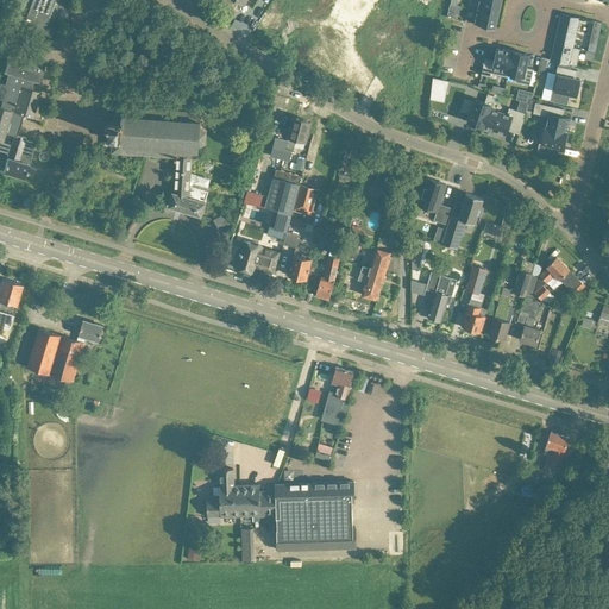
[(51,37),(64,0),(18,0),(10,20),(51,37)]
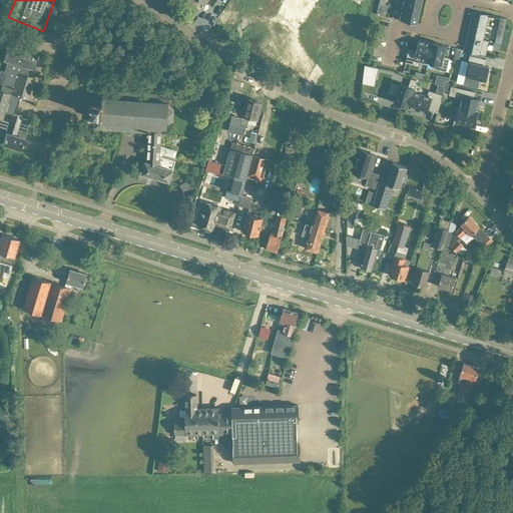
[(403,0),(402,8),(420,12),(422,2),(415,0),(403,0)]
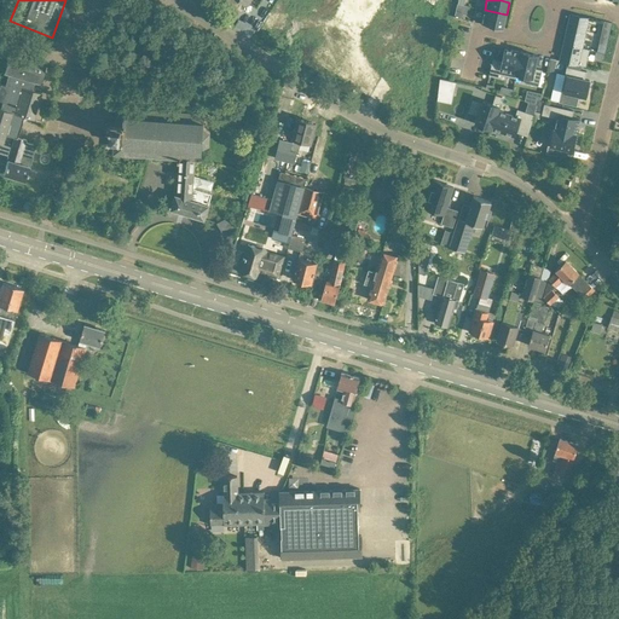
[(507,15),(485,10),(481,23),(495,27),(503,28),(507,15)]
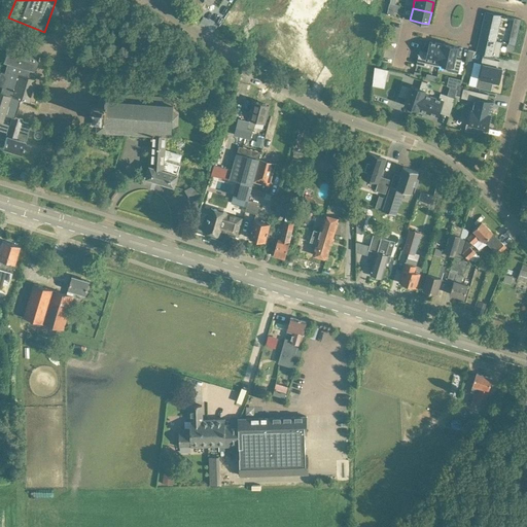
[(487,12),(481,37),(495,40),(500,15),(487,12)]
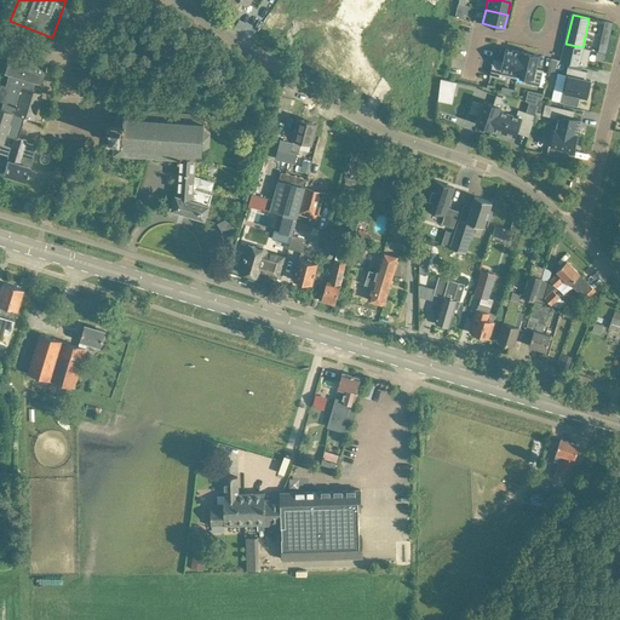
[(566,44),(562,61),(586,67),(590,50),(583,47),(566,44)]
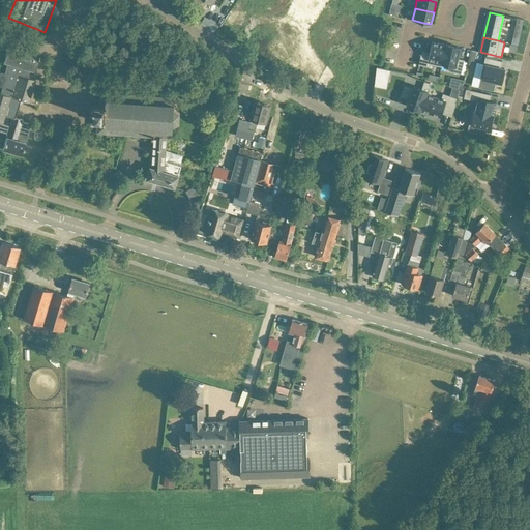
[(441,67),(446,45),(432,41),(430,53),(421,51),(418,64),(427,66),(428,63),(441,67)]
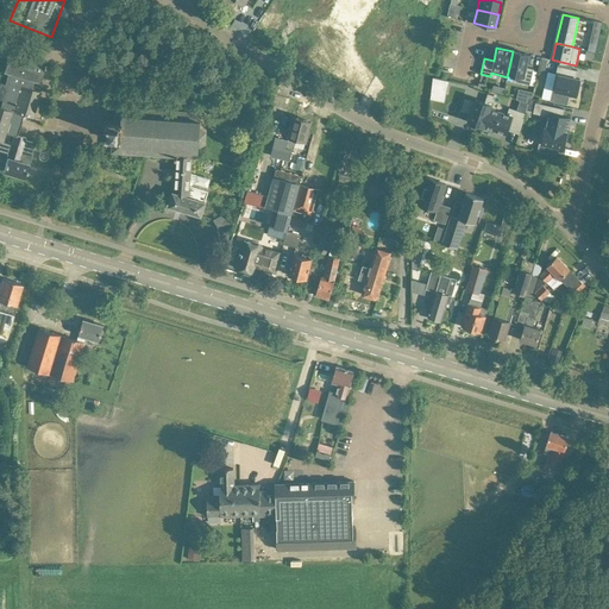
[(526,67),(528,55),(513,51),(507,77),(508,77),(509,73),(518,75),(516,82),(529,85),(533,69),(526,67)]
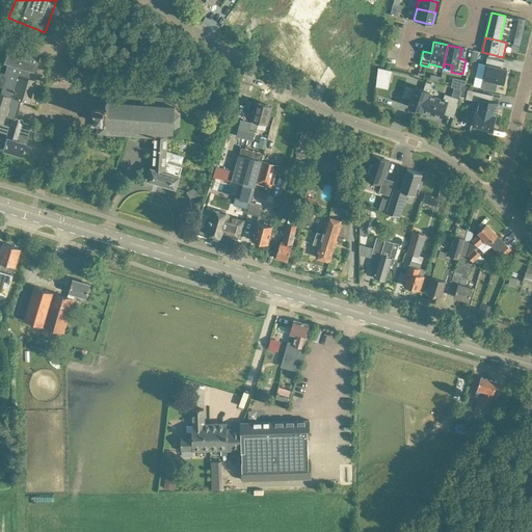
[(28,103),(35,80),(26,77),(28,71),(34,72),(40,55),(8,46),(3,62),(7,63),(4,74),(0,72),(0,86),(2,87),(0,94),(0,122),(2,123),(4,116),(12,118),(12,117),(15,118),(17,113),(20,105),(19,105),(20,101),(28,103)]
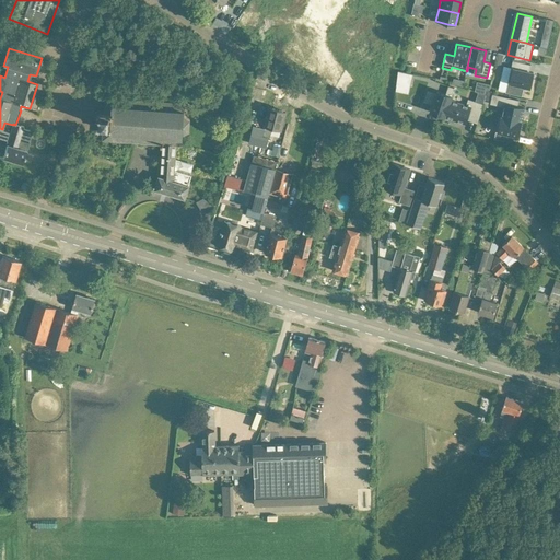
[(508,82),(505,92),(522,95),(524,86),(531,88),(534,73),(529,72),(531,65),(513,60),(508,82)]
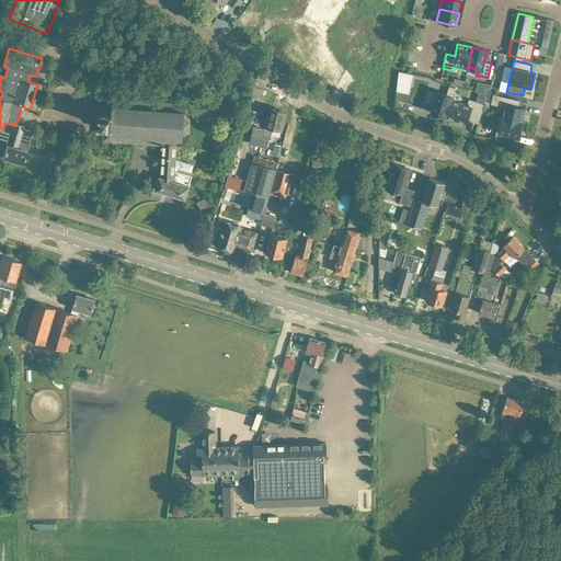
[(399,71),(398,81),(411,84),(413,75),(399,71)]
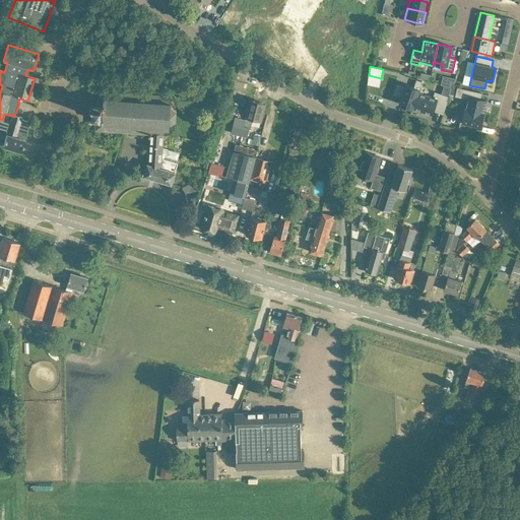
[(413,108),(418,92),(421,81),(416,79),(413,87),(406,84),(405,87),(397,84),(393,94),(402,98),(399,104),(412,109),(413,108)]
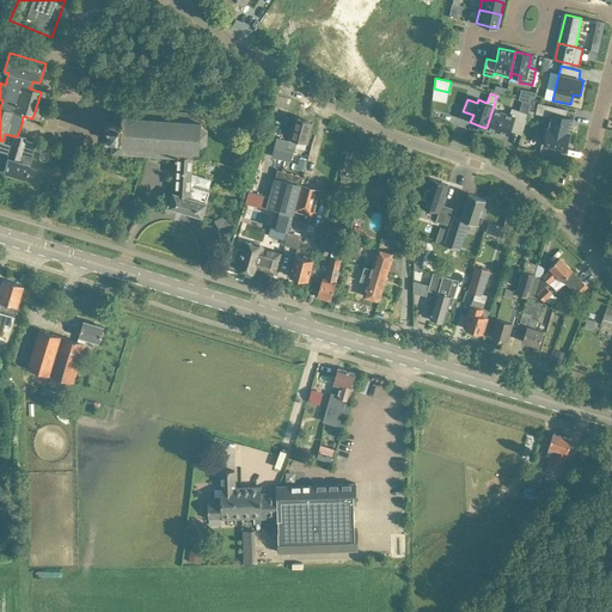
[(551,117),(549,128),(569,133),(573,117),(565,116),(567,109),(538,103),(538,104),(536,114),(551,117)]
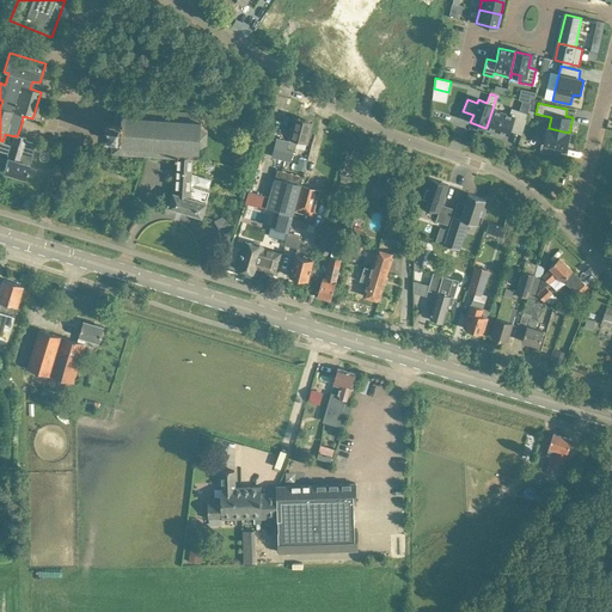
[(112,152),(178,157),(194,158),(194,157),(199,157),(199,146),(207,144),(208,130),(201,127),(202,112),(116,106),(115,121),(108,121),(106,138),(114,138),(112,152)]
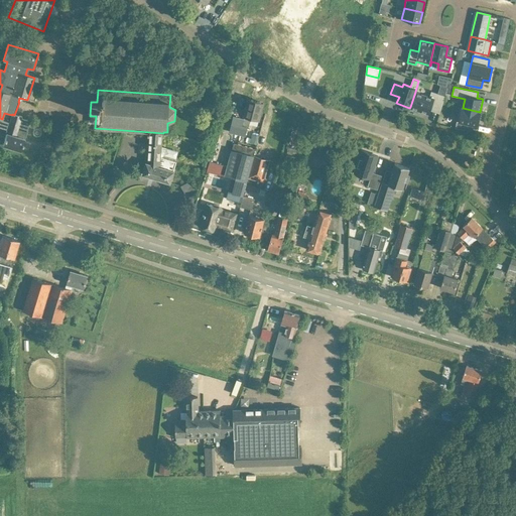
[(415,92),(410,107),(428,114),(430,110),(439,113),(445,96),(431,91),(429,97),(415,92)]
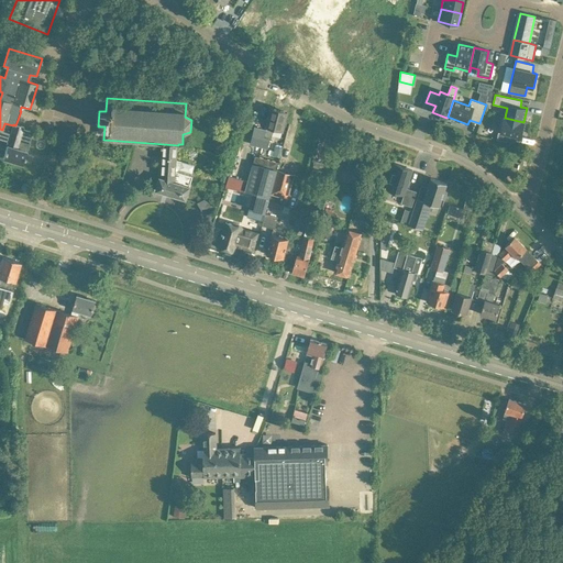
[(265,130),(264,136),(271,138),(274,128),(283,130),(287,112),(271,108),(265,130)]
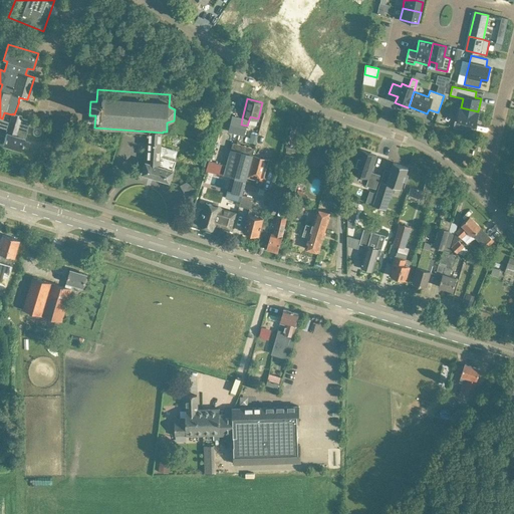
[(461,107),(458,106),(453,127),(470,130),(472,123),(476,124),(479,111),(478,111),(461,107)]
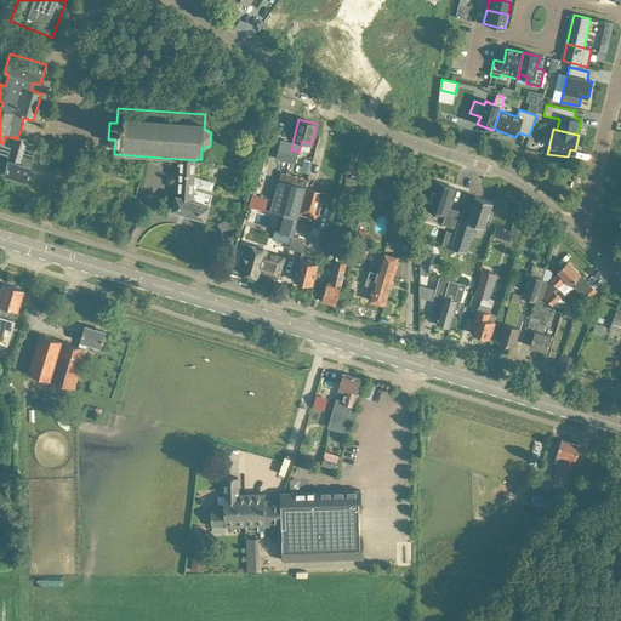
[(23,154),(27,141),(17,138),(15,137),(15,138),(4,175),(24,181),(29,167),(32,157),(23,154)]
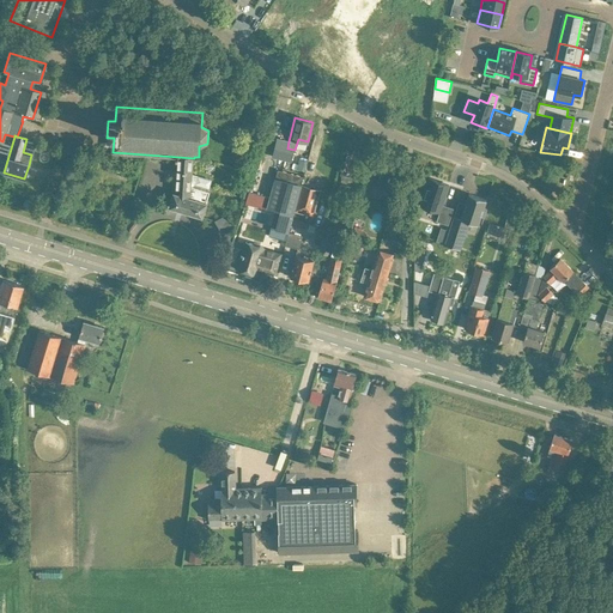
[(277,139),(272,157),(292,162),(295,150),(287,149),(289,141),(277,139)]
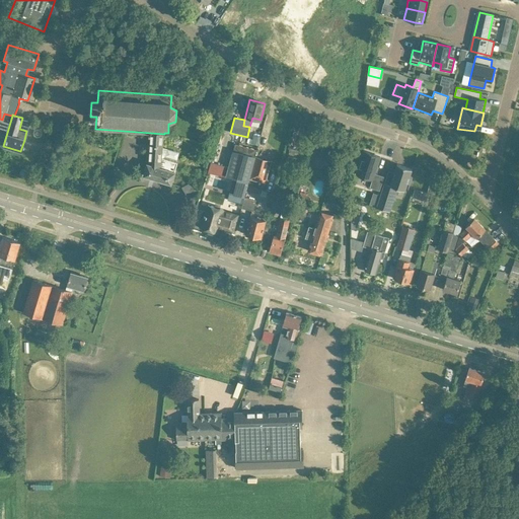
[(151,133),(149,149),(162,150),(163,147),(164,134),(151,133)]
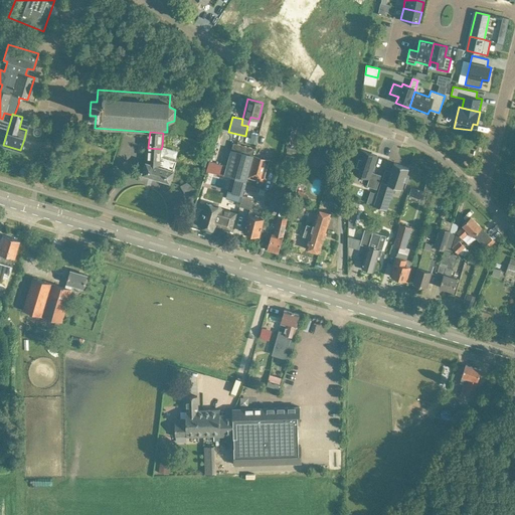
[(233,143),(224,175),(235,178),(231,192),(242,195),(247,178),(253,155),(254,149),(233,143)]
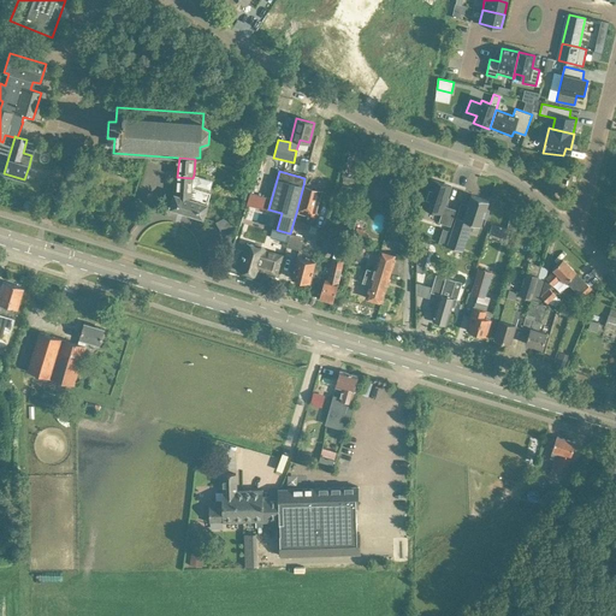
[(193,178),(177,177),(176,194),(175,194),(173,200),(170,208),(173,209),(203,219),(207,207),(212,194),(211,193),(206,191),(197,189),(193,188),(193,178)]
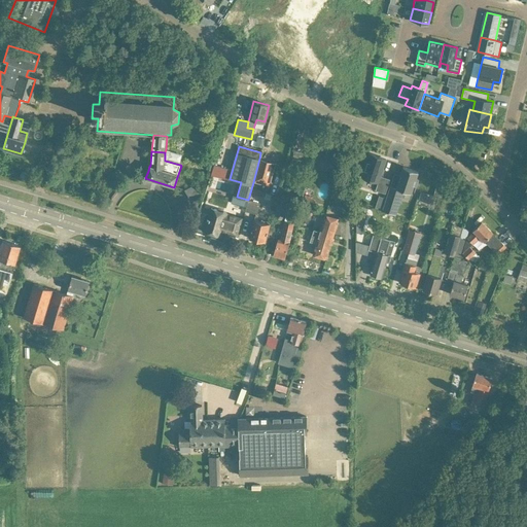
[(386,160),(370,153),(362,177),(378,182),(376,190),(385,194),(390,179),(381,176),(386,160)]
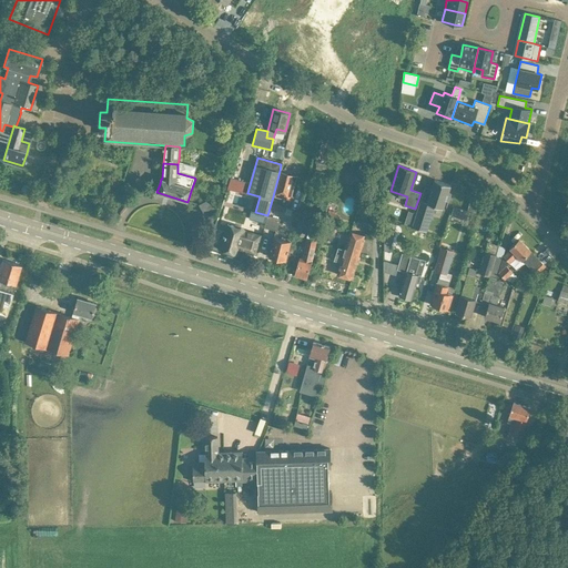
[(225,171),(222,182),(227,183),(231,173),(225,171)]
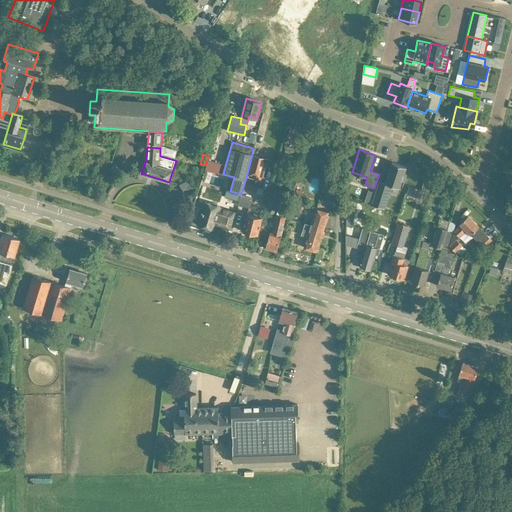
[(268,159),(252,154),(246,177),(262,181),(268,159)]
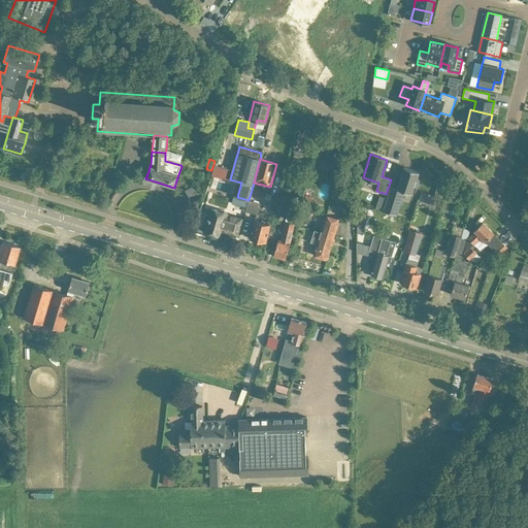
[(420,172),(404,167),(403,167),(404,168),(397,188),(391,186),(383,210),(397,216),(404,191),(405,191),(411,193),(413,194),(413,193),(415,187),(417,188),(418,188),(420,180),(417,179),(419,172),(420,172)]
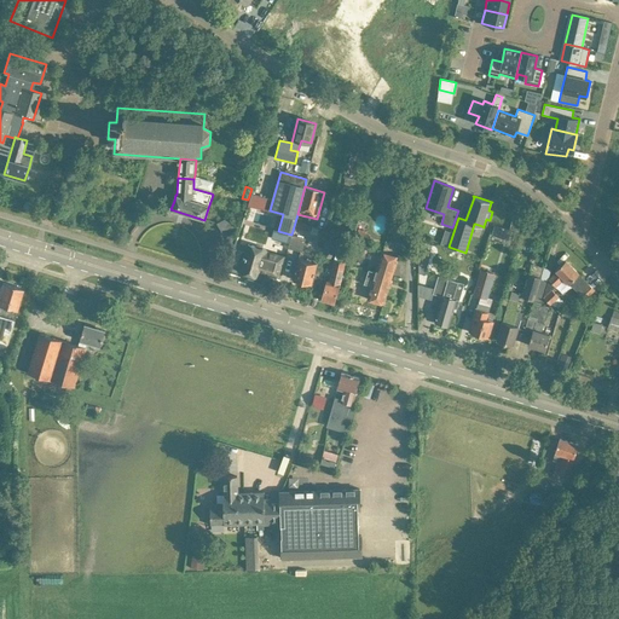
[(513,219),(510,230),(520,232),(522,221),(513,219)]
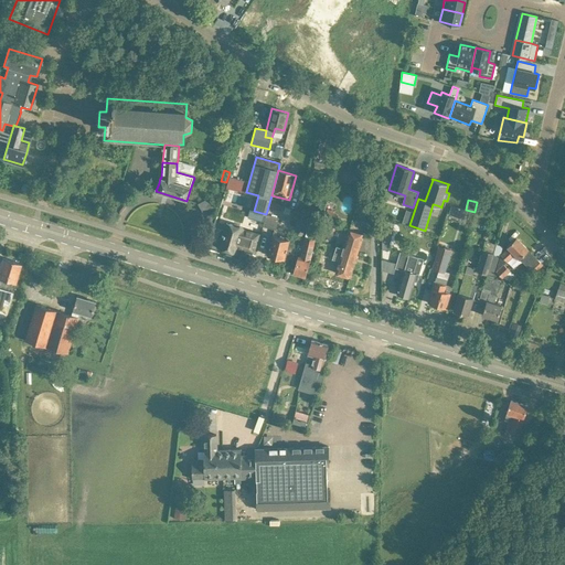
[(451,205),(449,214),(457,216),(459,208),(451,205)]
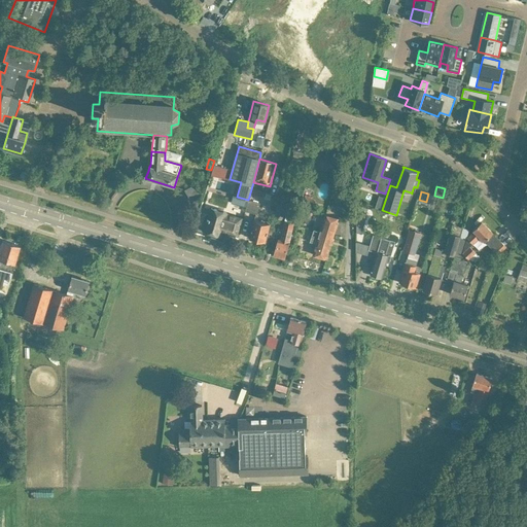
[(279,199),(274,217),(283,218),(287,202),(279,199)]
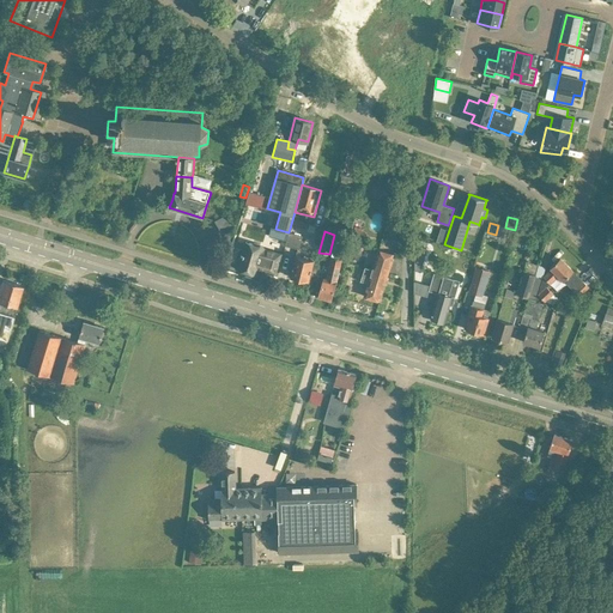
[(286,246),(299,249),(303,237),(290,234),(286,246)]
